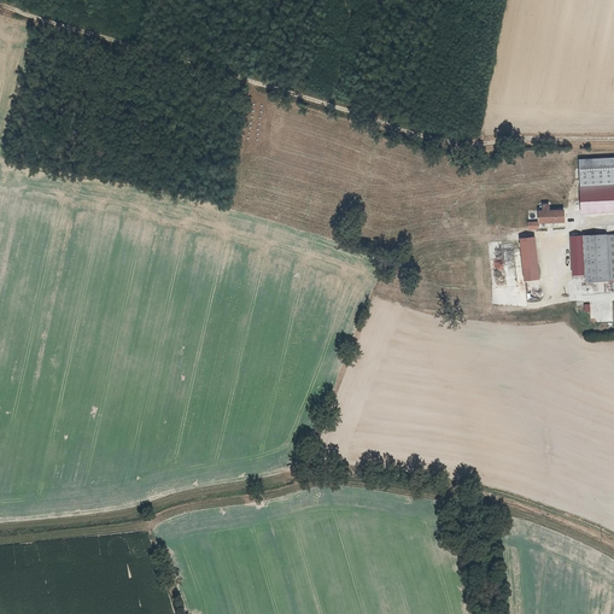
[(600,186),(613,185),(613,159),(583,159),(583,186),(600,186)]
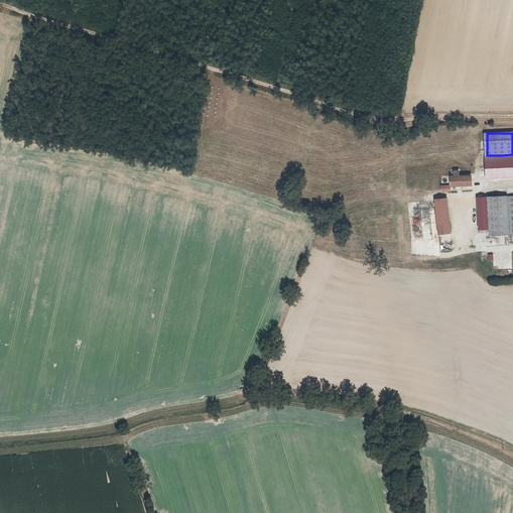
[(512,154),(501,155),(501,175),(512,175),(512,154)]
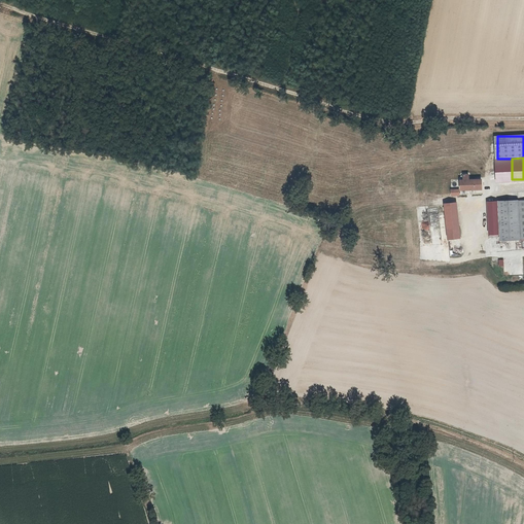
[(497,179),(512,179),(512,159),(497,159),(497,179)]
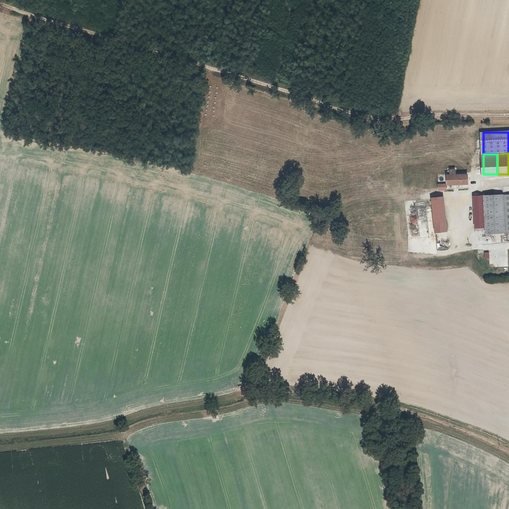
[(448,182),(469,182),(469,174),(456,174),(456,169),(450,168),(450,174),(448,174),(448,182)]
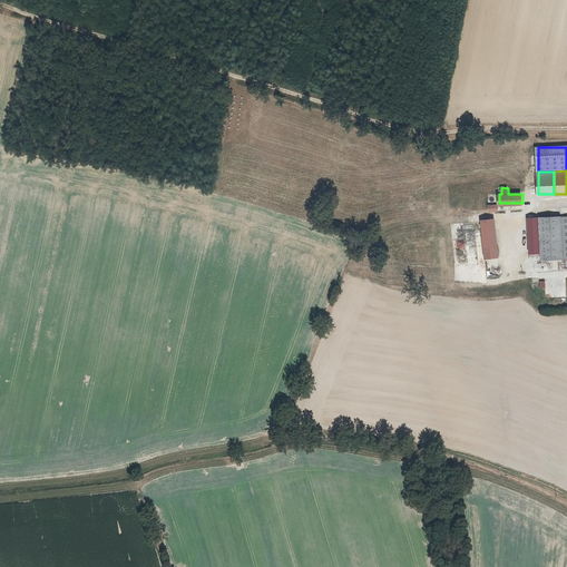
[(539,257),(566,257),(566,215),(553,216),(537,216),(539,252),(539,257)]
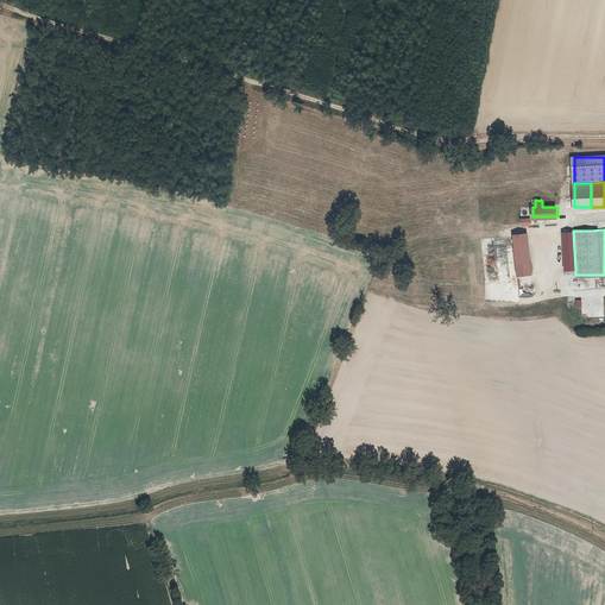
[(563,270),(575,269),(573,231),(562,231),(563,270)]
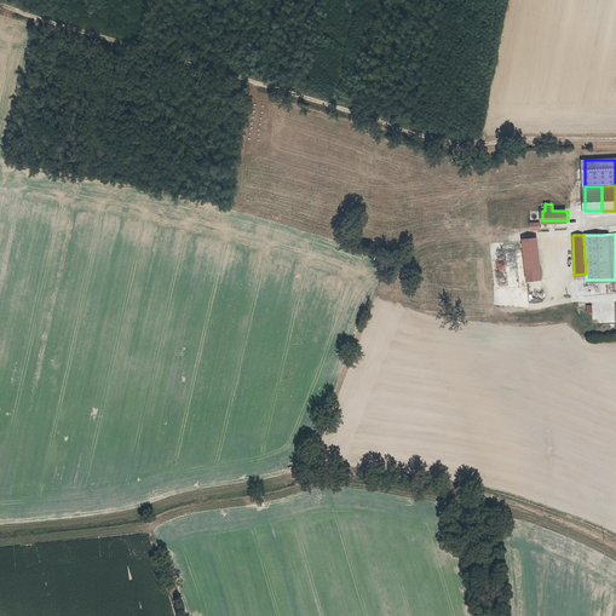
[(534,278),(540,277),(537,236),(524,237),(529,278),(534,278)]
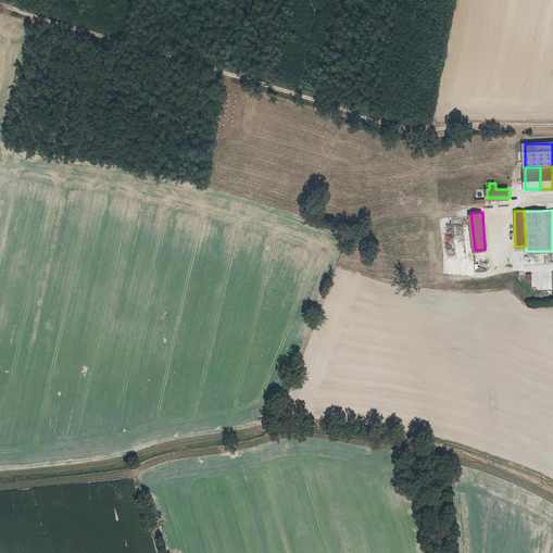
All buildings are outlined.
